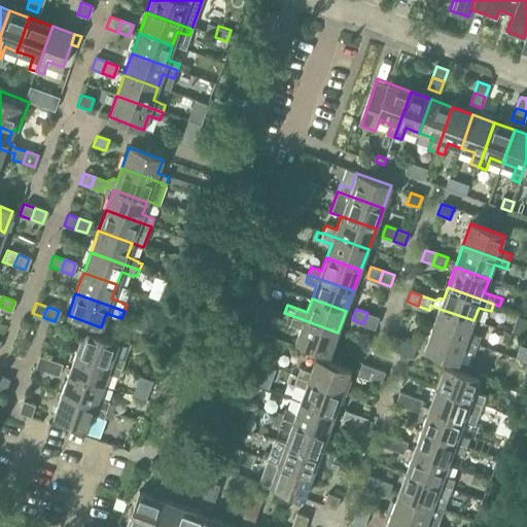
[(432,328),(479,345),(482,338),(469,332),(473,320),(440,309),(432,328)]
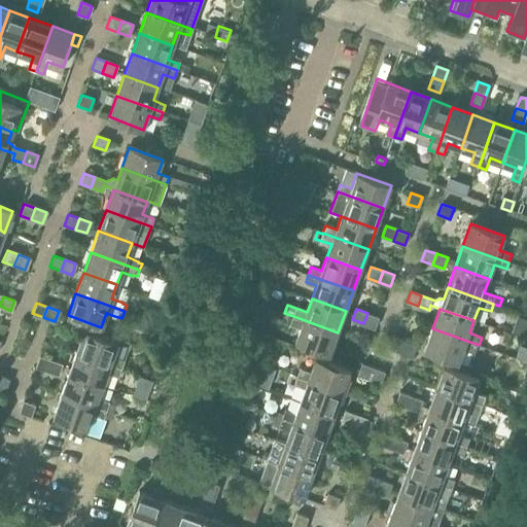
[(376,327),(379,317),(367,313),(363,323),(376,327)]
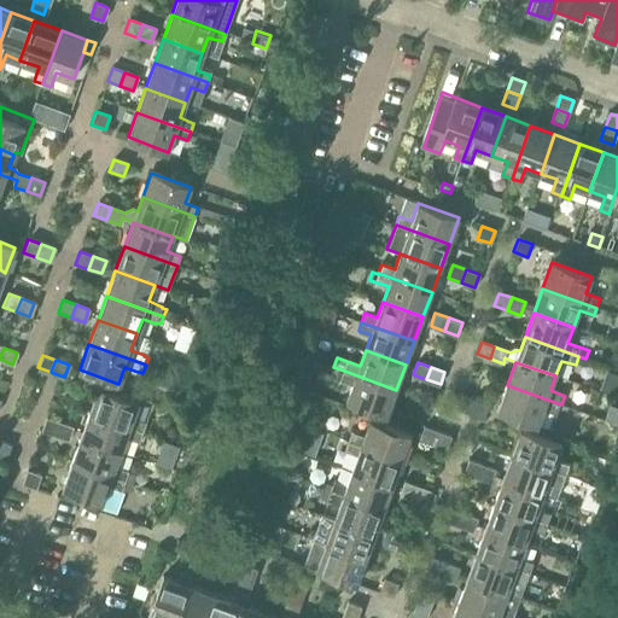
[(396,390),(344,371),(340,379),(354,384),(348,401),(388,415),(396,390)]
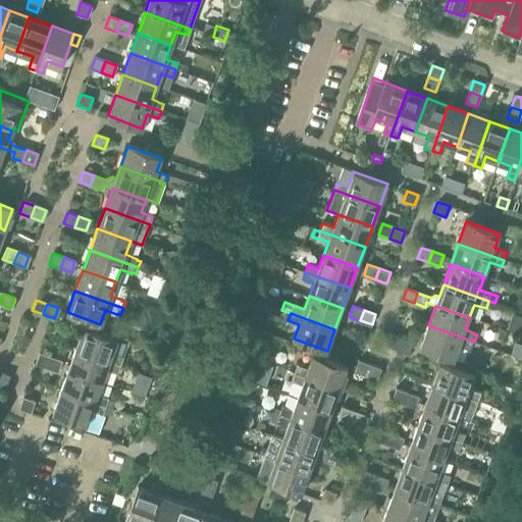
[(518,333),(521,324),(521,316),(513,313),(507,328),(518,333)]
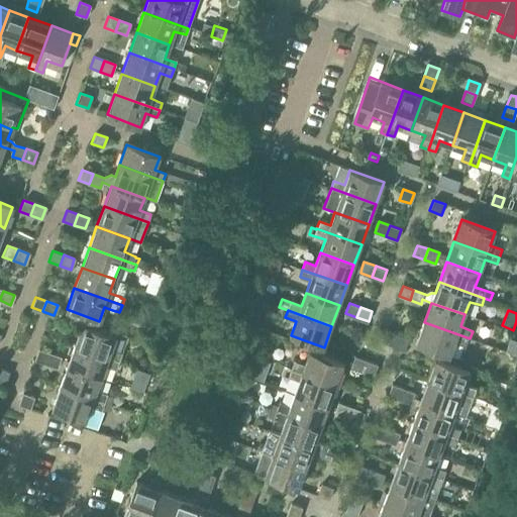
[(470,338),(424,322),(417,343),(450,355),(455,341),(467,345),(470,338)]
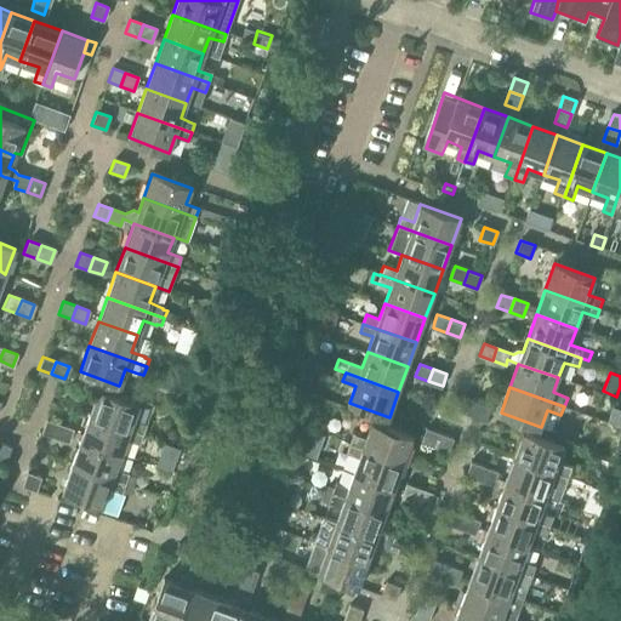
[(100,389),(90,415),(144,436),(148,423),(135,419),(140,404),(100,389)]
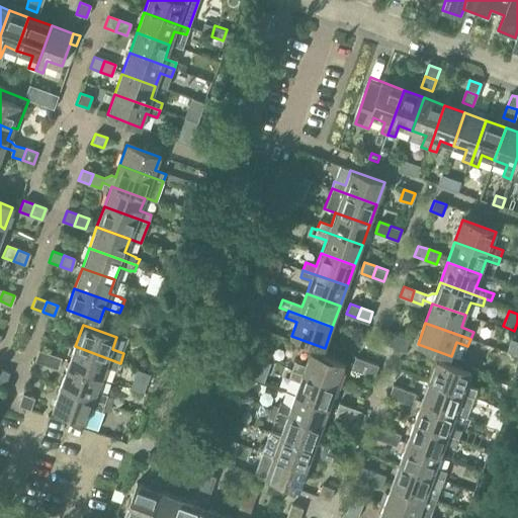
[(386,332),(382,343),(394,347),(398,336),(386,332)]
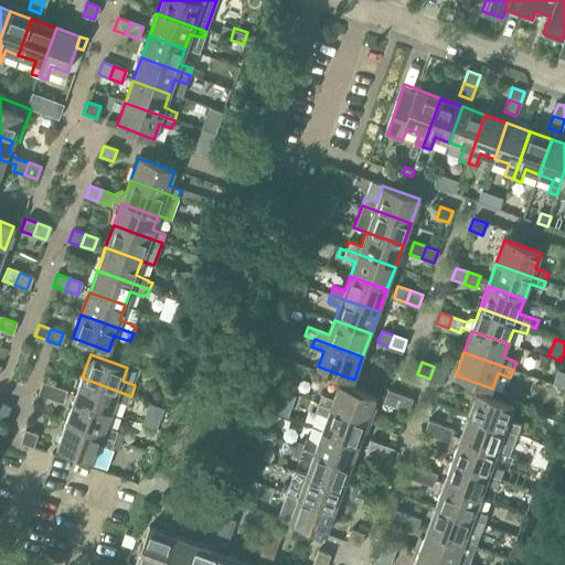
[(441,383),(444,377),(446,371),(434,366),(429,379),(441,383)]
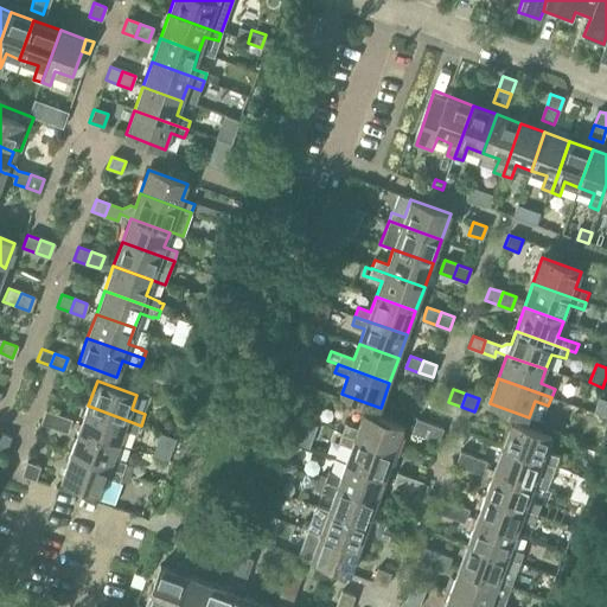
[(606,400),(600,398),(594,413),(606,416),(606,400)]
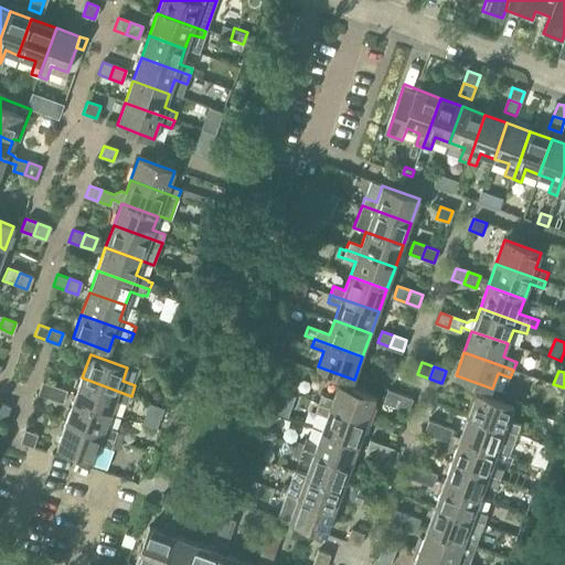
[(131,396),(82,377),(74,401),(110,414),(116,400),(128,404),(131,396)]
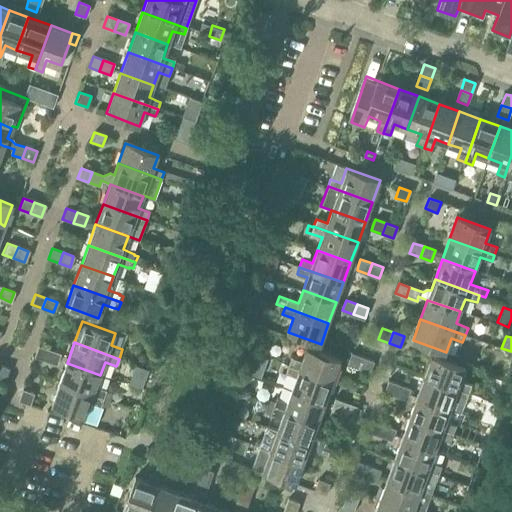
[(38,346),(34,357),(45,361),(49,350),(38,346)]
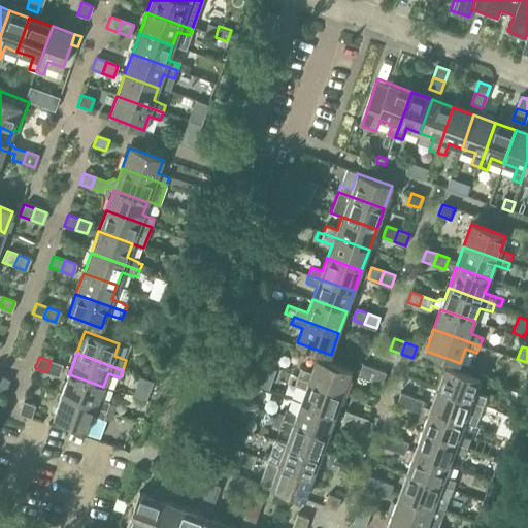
[(298,376),(342,393),(351,371),(317,359),(311,373),(300,369),(298,376)]
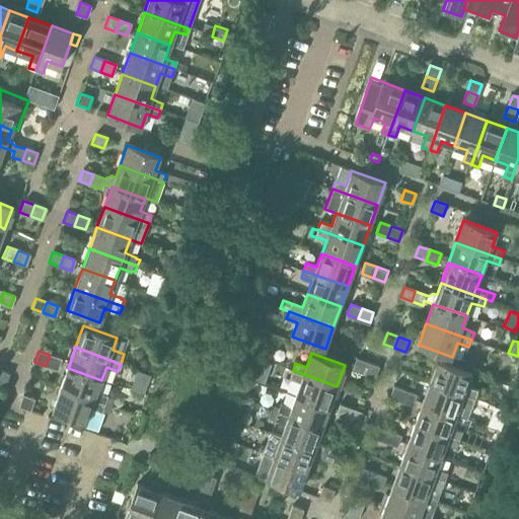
[(58,370),(62,359),(50,355),(46,366),(58,370)]
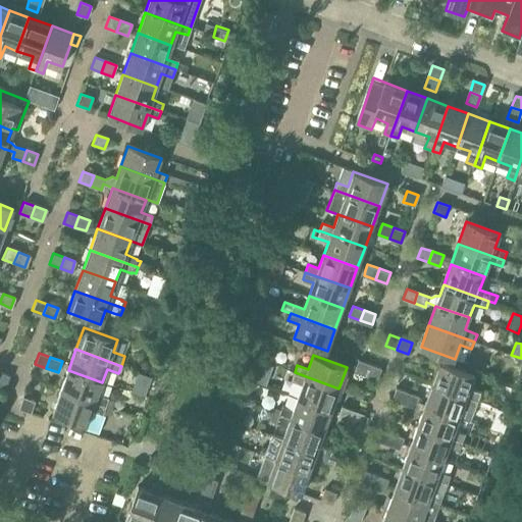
[(359,361),(355,372),(366,376),(370,365),(359,361)]
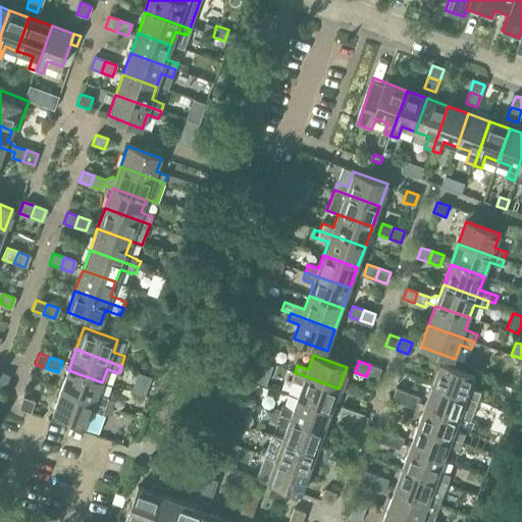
[(432,385),(477,402),(480,395),(469,390),(474,375),(440,363),(432,385)]
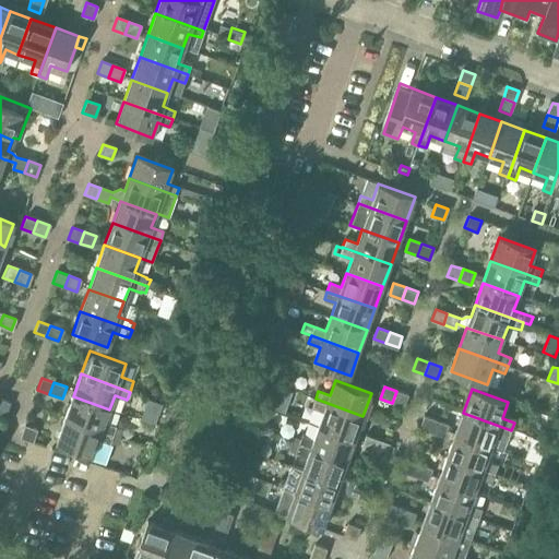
[(404,407),(408,395),(396,391),(392,403),(404,407)]
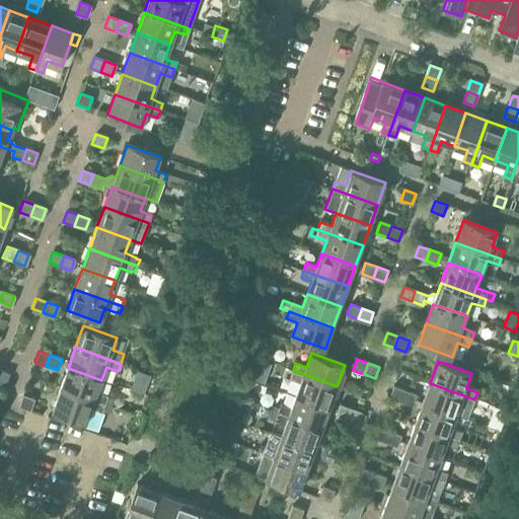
[(101,380),(68,368),(60,388),(104,404),(107,397),(96,393),(101,380)]
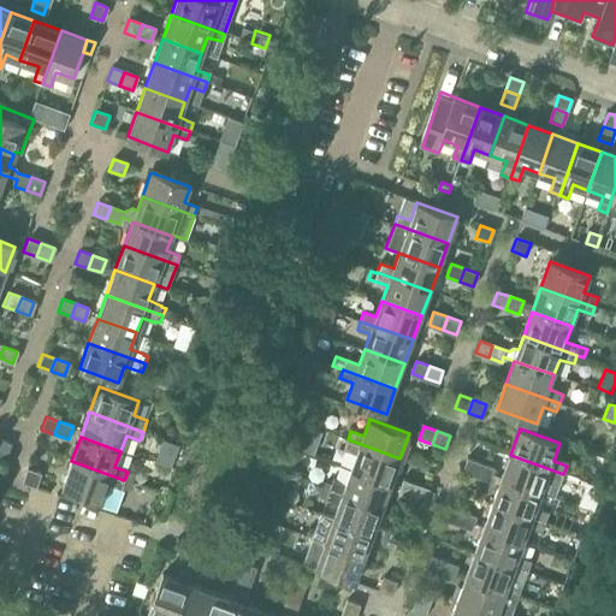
[(351,468),(391,483),(400,458),(348,439),(344,448),(357,452),(351,468)]
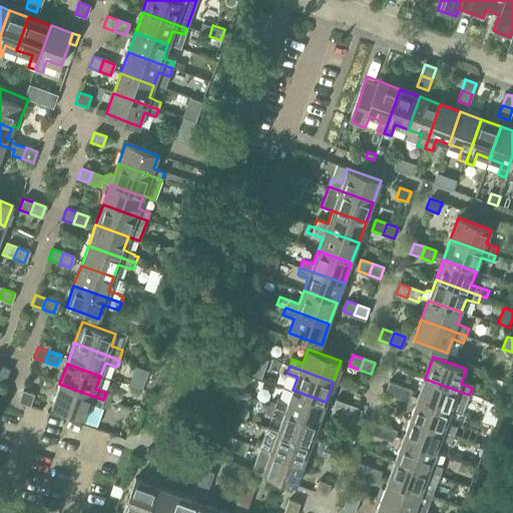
[(418,400),(451,412),(456,399),(467,403),(469,395),(425,379),(418,400)]
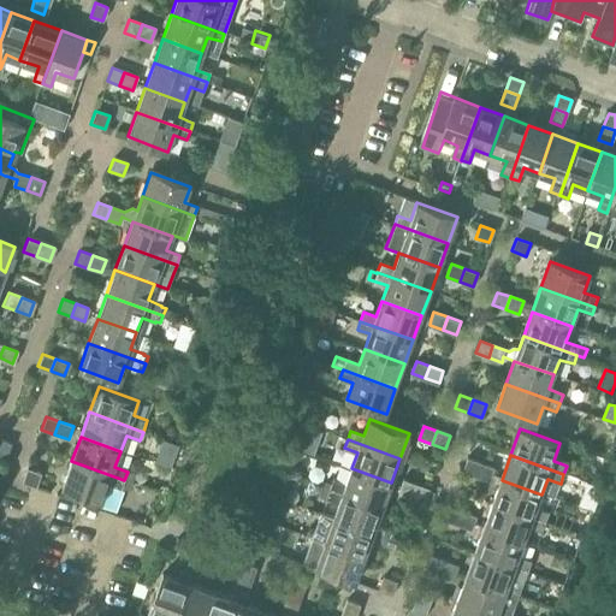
[(63,486),(102,501),(101,505),(117,511),(124,491),(122,490),(124,480),(71,461),(63,486)]
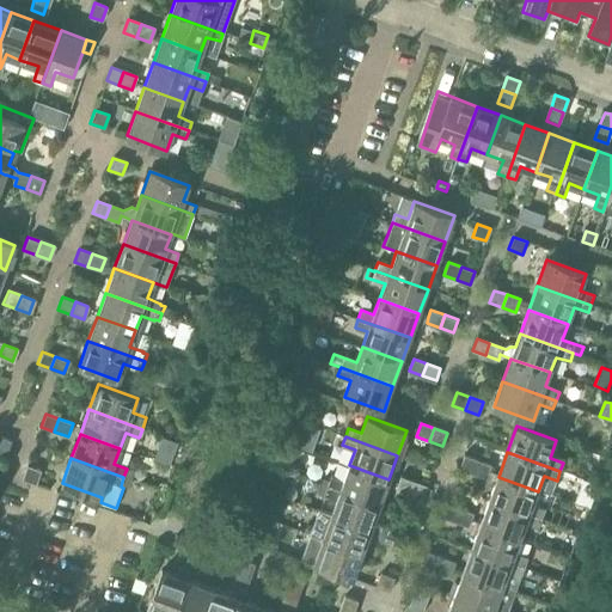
[(463,458),(459,470),(472,475),(476,463),(463,458)]
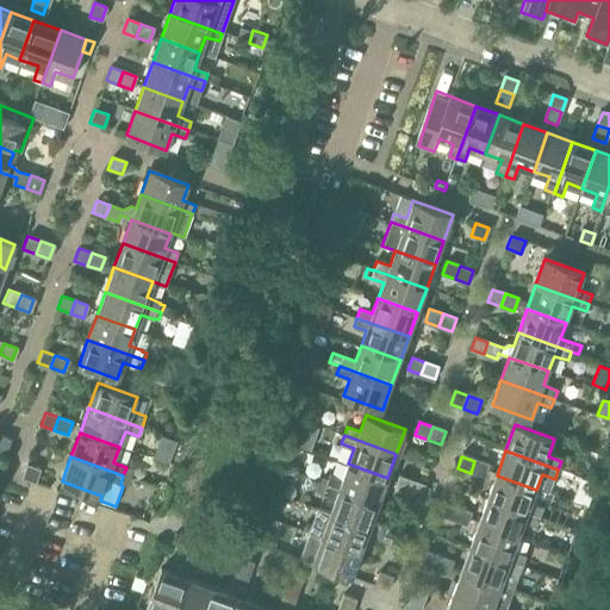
[(487,465),(474,461),(471,473),(484,478),(487,465)]
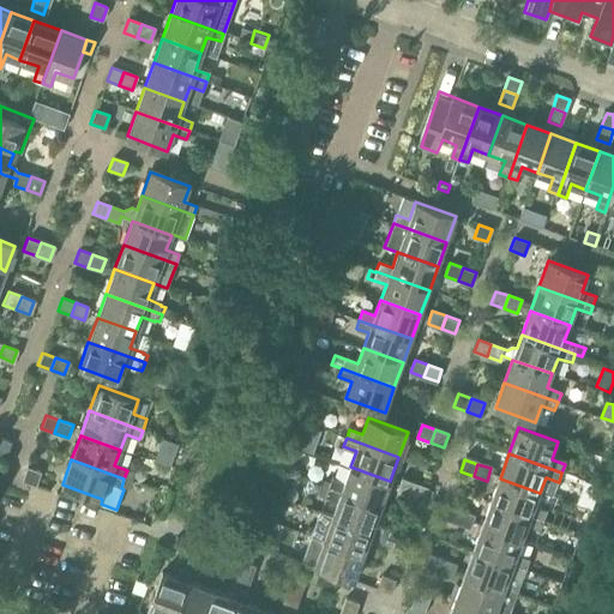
[(331,477),(330,483),(324,481),(323,485),(381,505),(390,481),(350,467),(344,482),(331,477)]
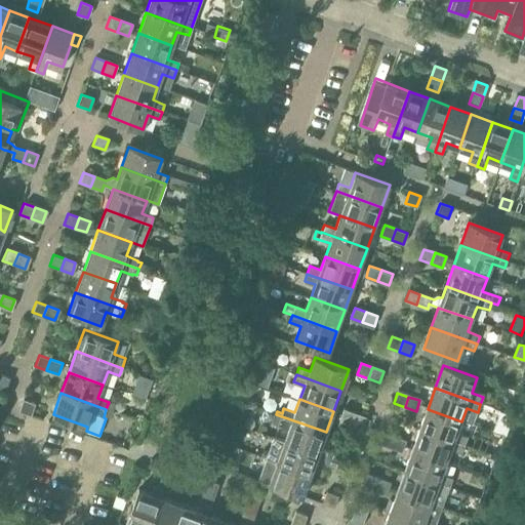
[(31,415),(35,404),(23,400),(18,411),(31,415)]
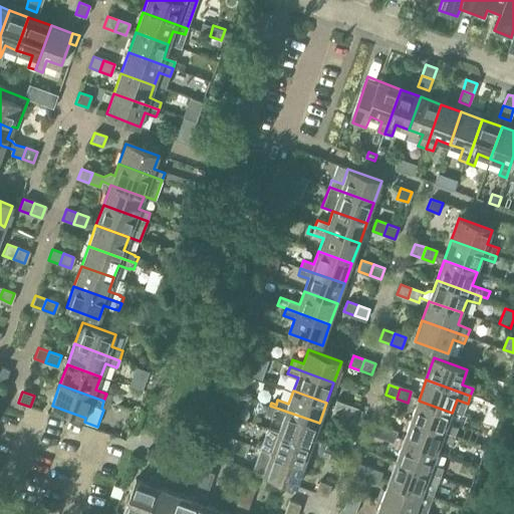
[(332,412),(343,416),(347,405),(336,401),(332,412)]
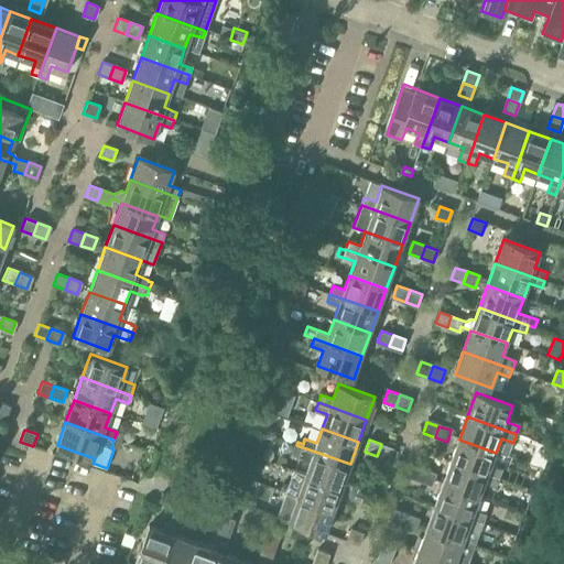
[(451,462),(499,479),(502,470),(490,466),(496,453),(459,440),(451,462)]
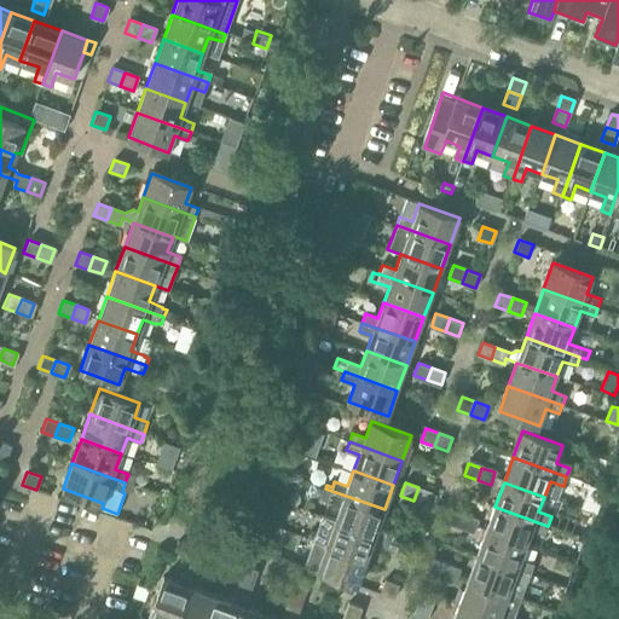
[(428,505),(433,492),(418,487),(414,501),(428,505)]
